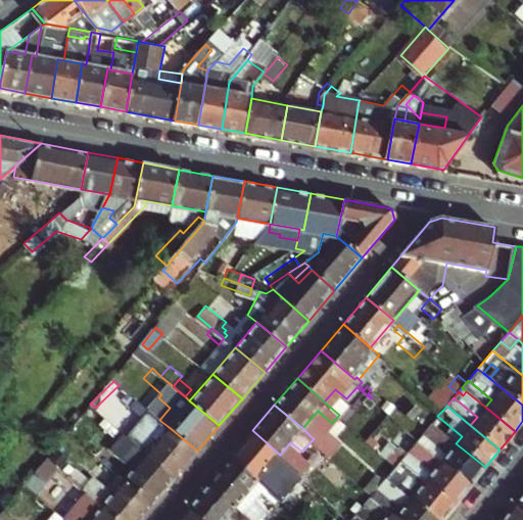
[(311,436),(326,418),(318,411),(302,428),(311,436)]
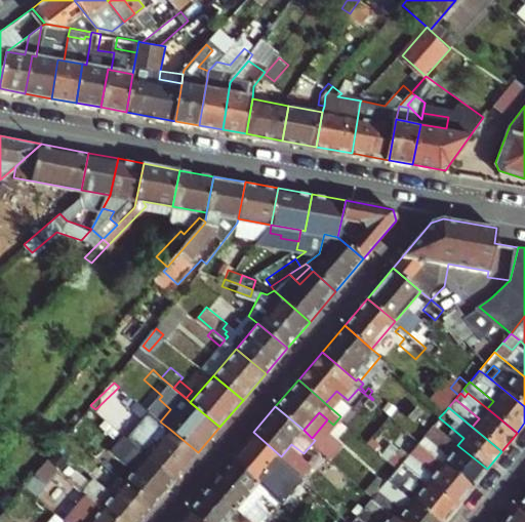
[(463,438),(439,417),(433,425),(438,430),(457,445),(463,438)]
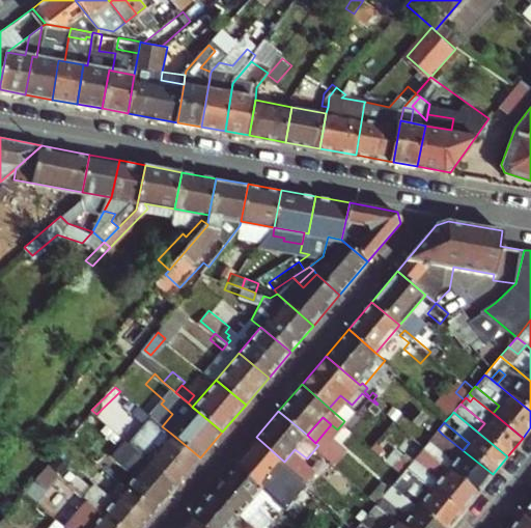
[(200,457),(170,433),(160,444),(136,423),(123,438),(178,484),(200,457)]
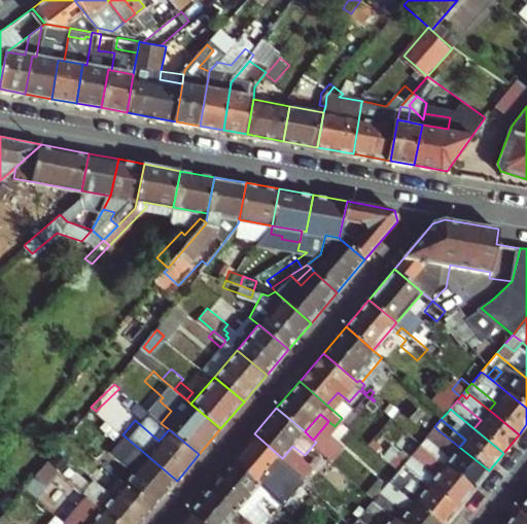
[(424,439),(407,424),(397,435),(415,450),(419,446),(424,439)]
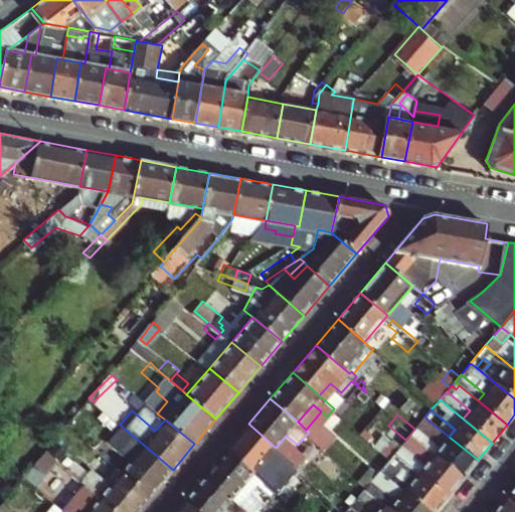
[(440,448),(434,455),(463,478),(478,460),(449,437),(430,421),(426,424),(421,420),(415,428),(440,448)]
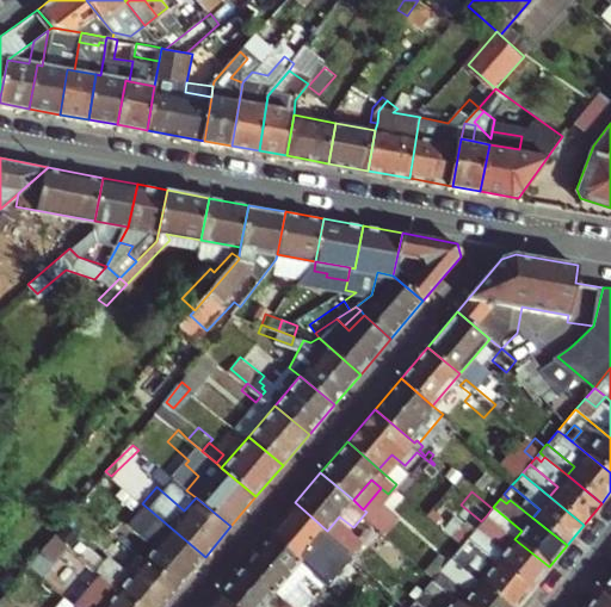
[(327,531),(295,502),(270,532),(309,567),(315,571),(327,557),(343,570),(349,564),(380,590),(387,582),(349,549),(333,536),(327,531)]
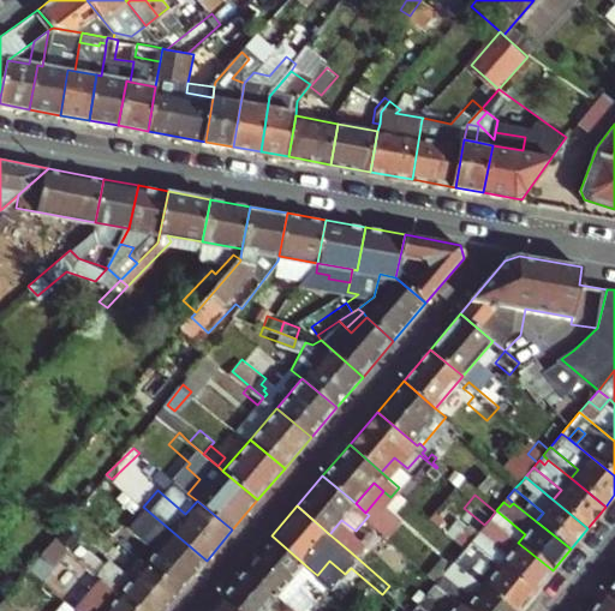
[(207,561),(143,507),(129,525),(156,549),(144,562),(179,592),(207,561)]
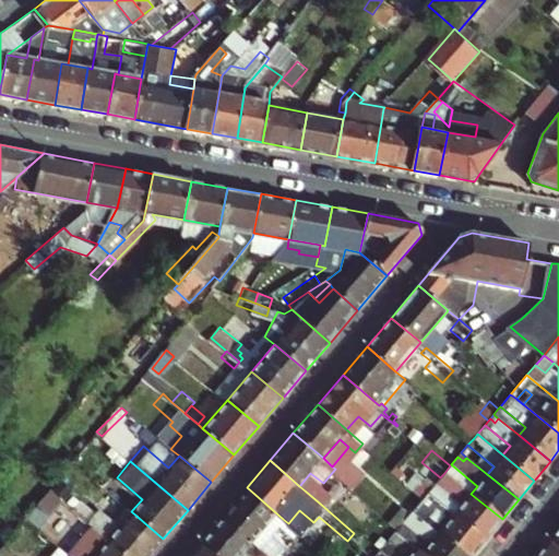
[(450,465),(444,473),(471,494),(477,486),(451,464),(450,465)]
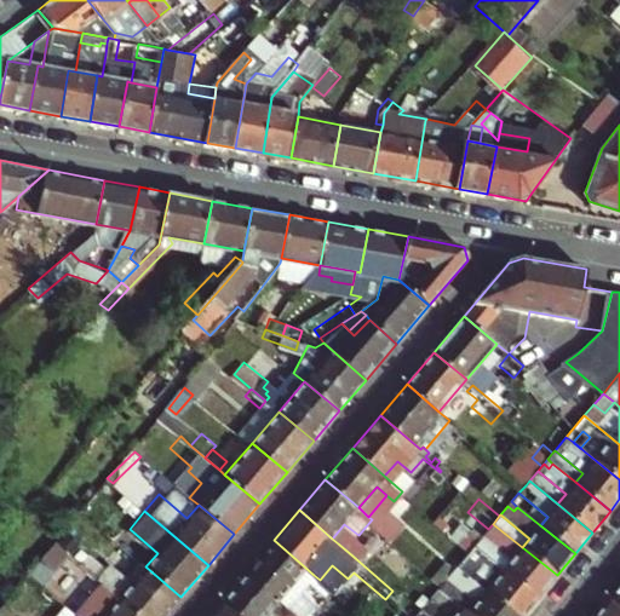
[(346,534),(362,548),(367,542),(359,535),(344,524),(332,539),(338,543),(346,534)]
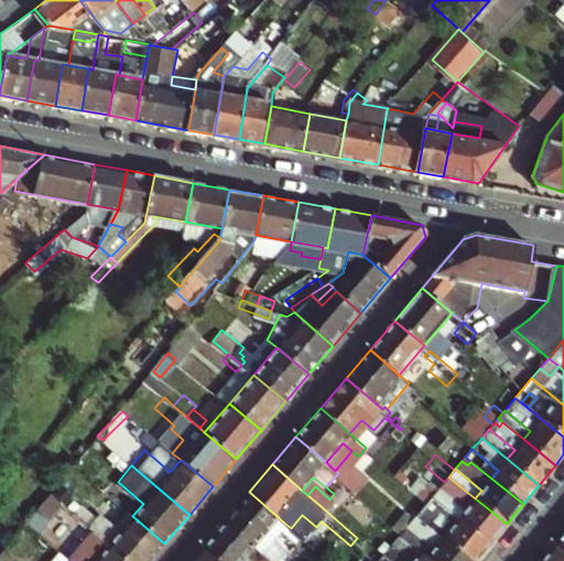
[(507,524),(475,498),(448,477),(444,482),(438,488),(437,489),(464,511),(458,518),(490,545),(507,524)]
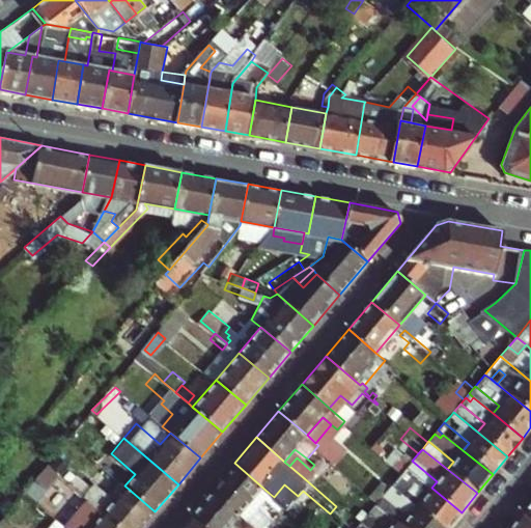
[(412,461),(413,460),(407,455),(397,466),(403,471),(407,468),(412,461)]
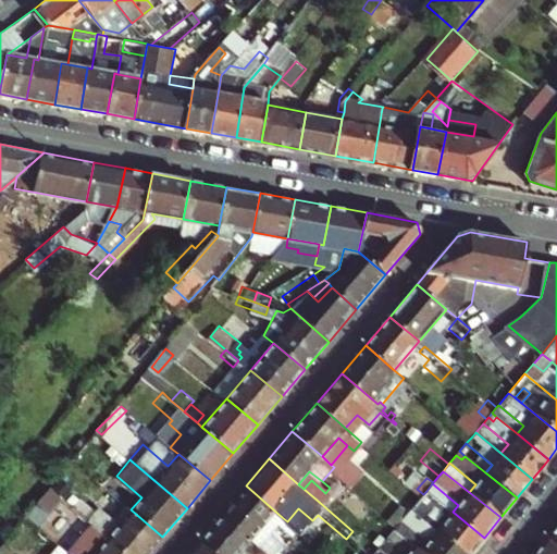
[(318,501),(325,493),(311,480),(304,489),(318,501)]
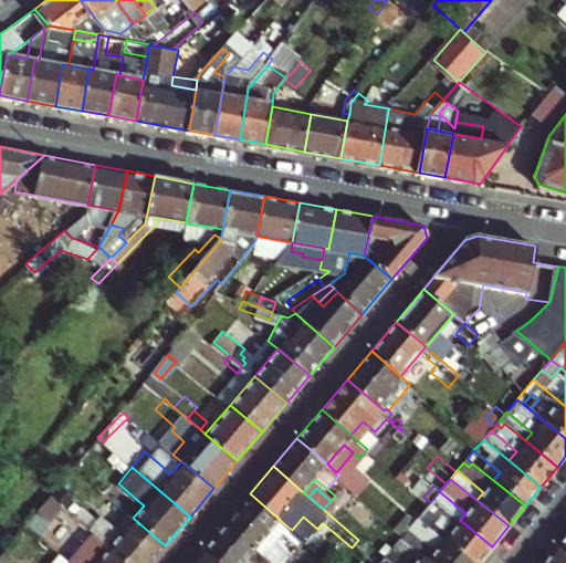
[(439,491),(433,499),(460,520),(465,513),(439,491)]
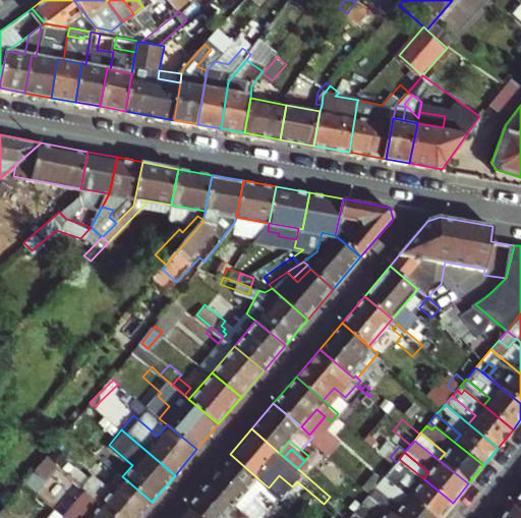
[(92,514),(88,517),(117,517),(103,505),(100,503),(48,454),(43,460),(87,502),(82,507),(92,514)]
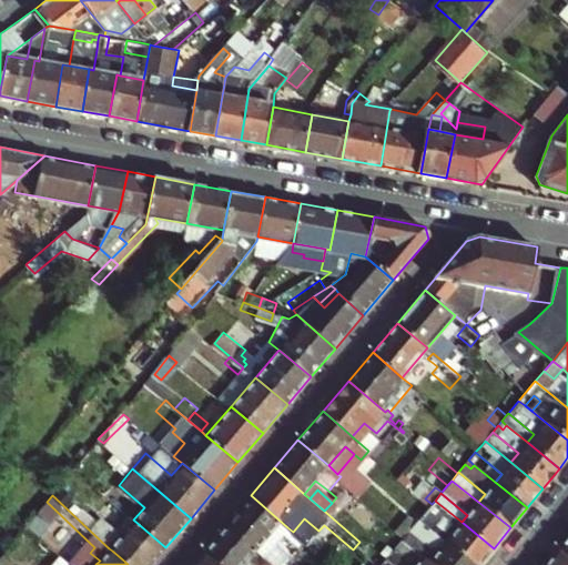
[(287,527),(251,495),(227,523),(257,548),(269,534),(276,541),(287,527)]
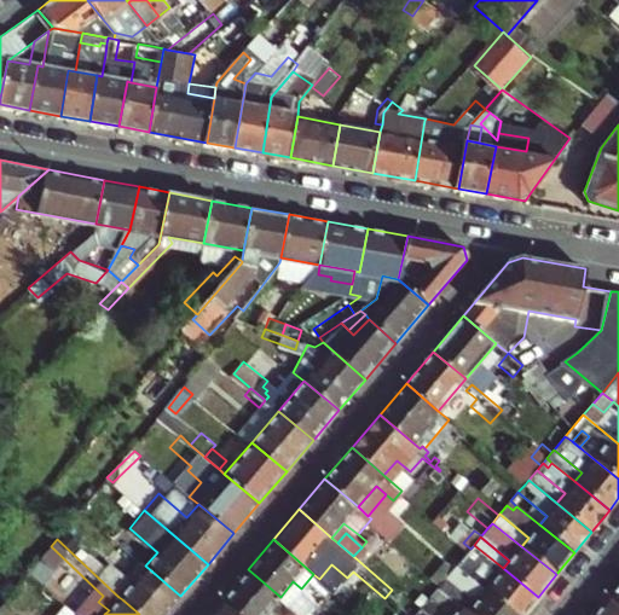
[(522,614),(538,597),(503,568),(474,545),(470,549),(463,557),(493,581),(486,591),(516,614),(522,614)]
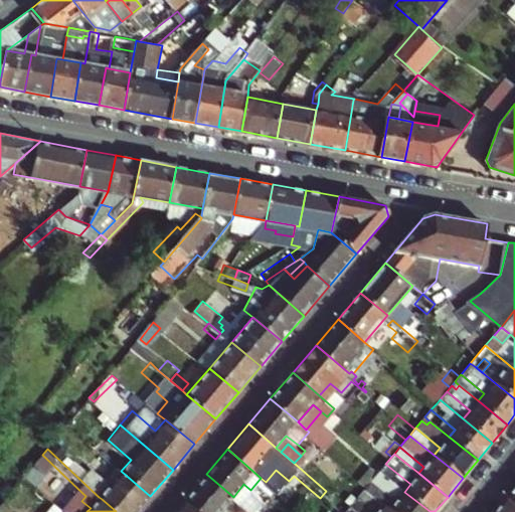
[(378,471),(381,469),(372,461),(360,476),(368,483),(378,471)]
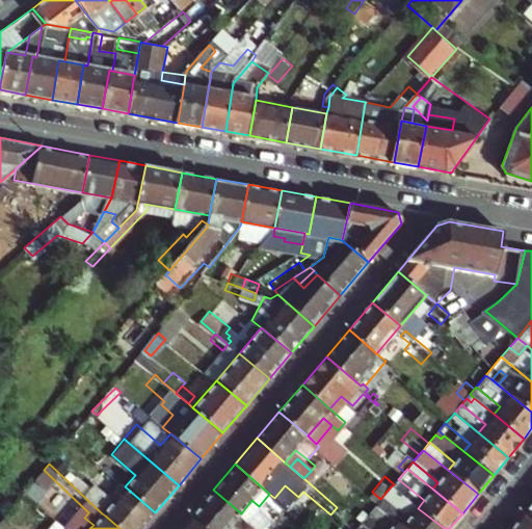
[(394,484),(391,486),(418,508),(424,500),(398,479),(394,484)]
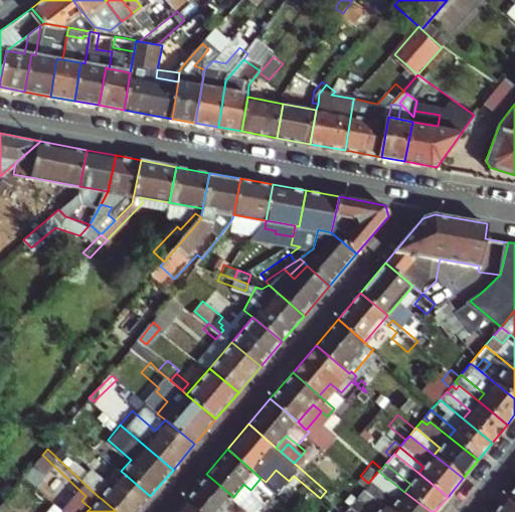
[(121,471),(99,497),(102,499),(116,511),(136,511),(150,496),(121,471)]
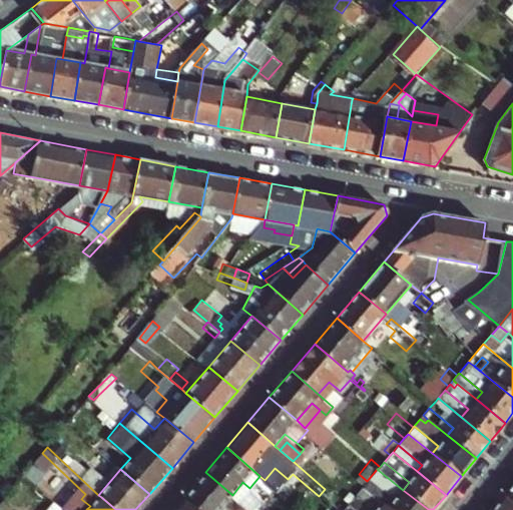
[(428,509),(403,490),(377,469),(367,481),(393,502),(387,509),(389,509),(428,509)]
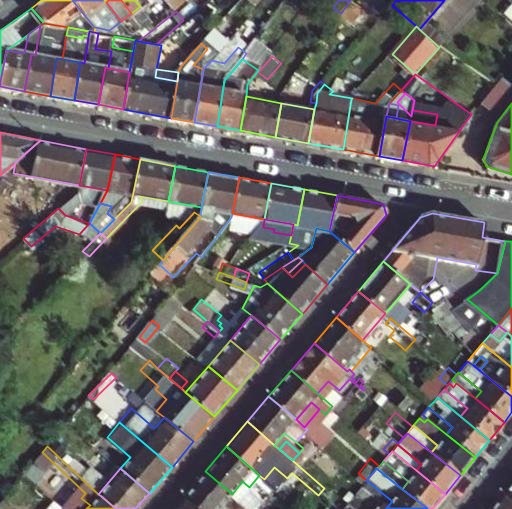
[(232,494),(205,471),(183,496),(198,508),(218,508),(226,501),(235,508),(249,508),(237,498),(232,494)]
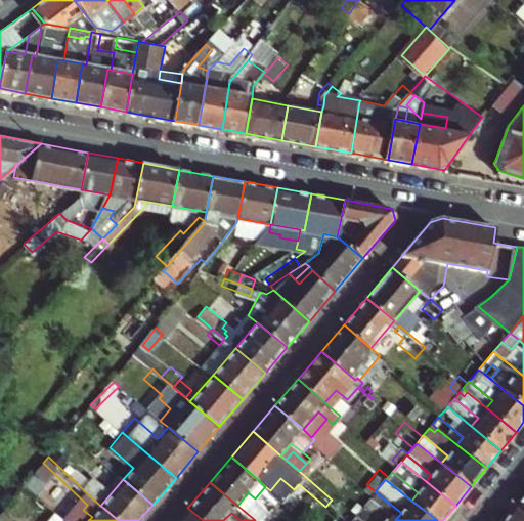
[(401,513),(375,491),(369,498),(395,520),(401,513)]
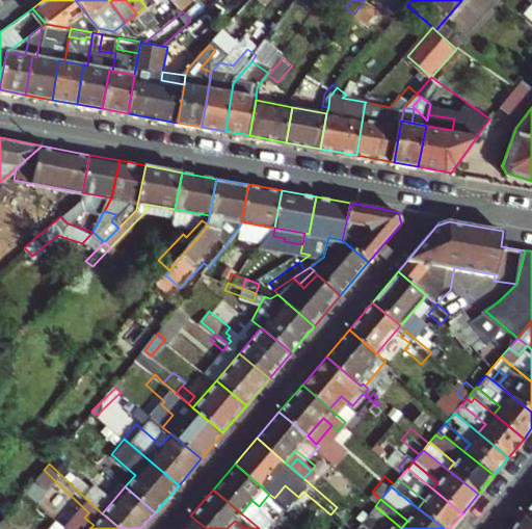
[(531,500),(521,514),(531,523),(531,500)]
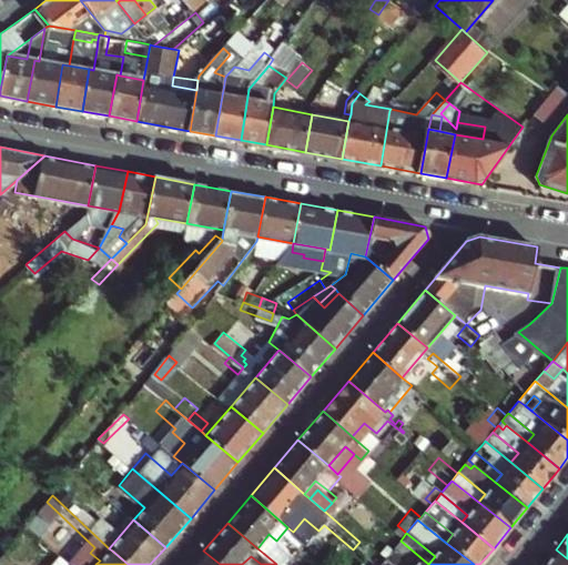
[(430,564),(428,564),(401,541),(393,550),(412,564),(430,564)]
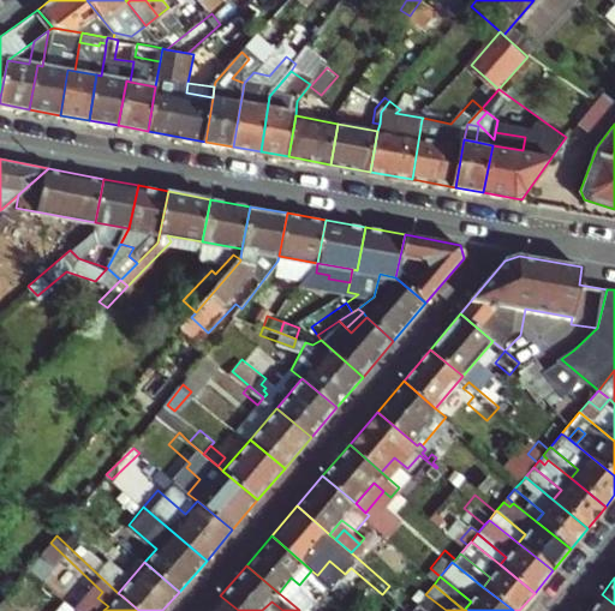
[(293,588),(285,598),(299,610),(304,610),(311,604),(293,588)]
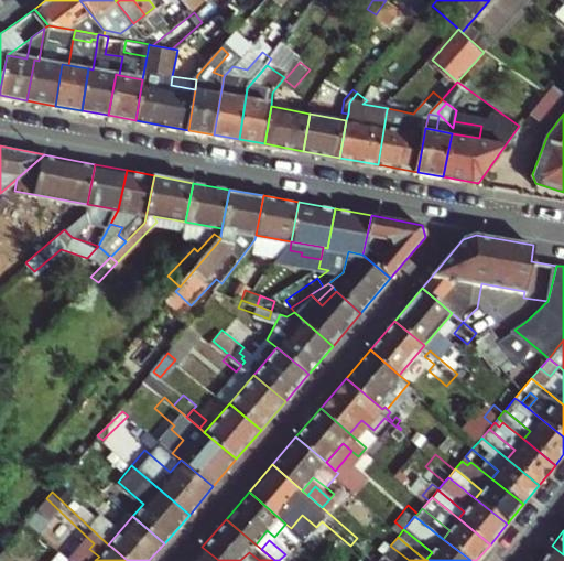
[(409,560),(390,546),(383,553),(392,560),(409,560)]
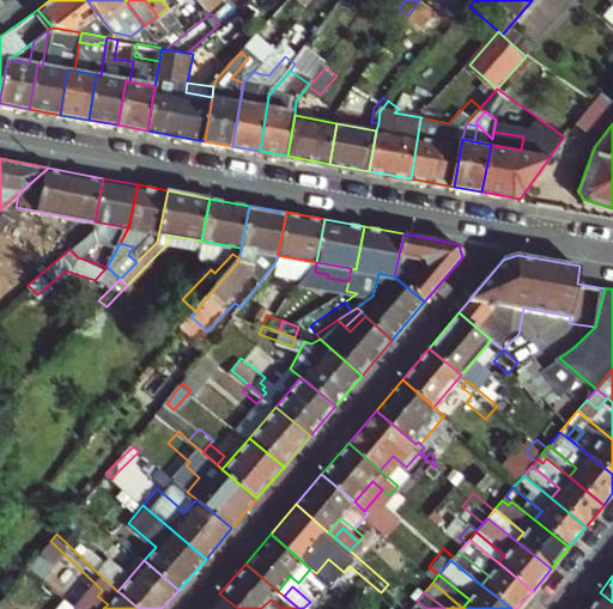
[(612,608),(612,602),(600,592),(586,608),(612,608)]
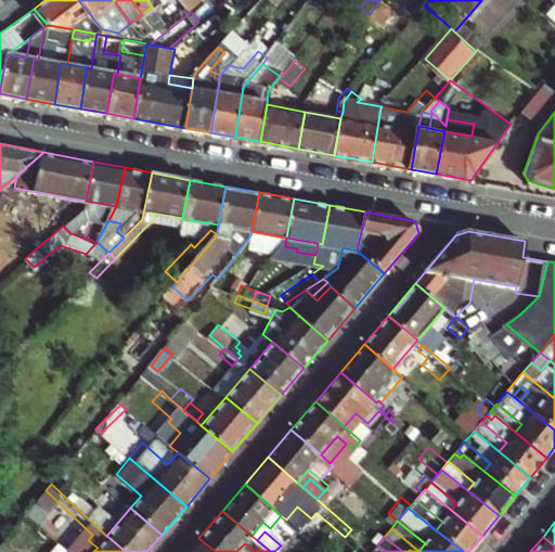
[(215,551),(198,538),(186,551),(215,551)]
